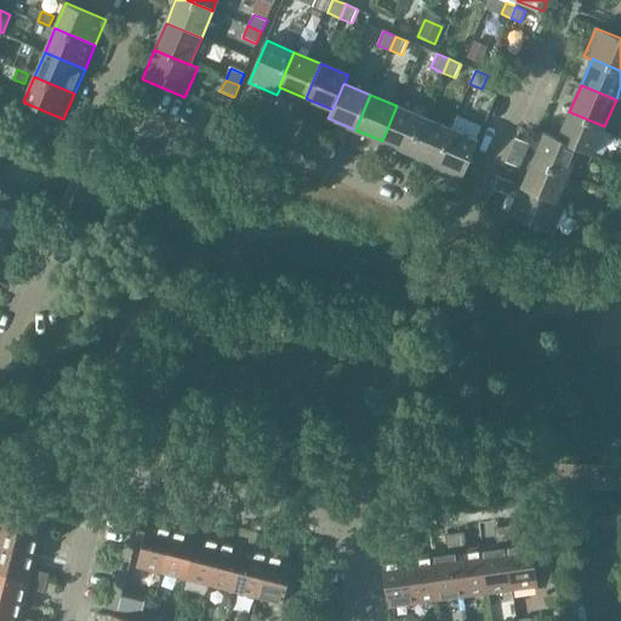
[(382,141),(409,153),(425,118),(397,106),(382,141)]
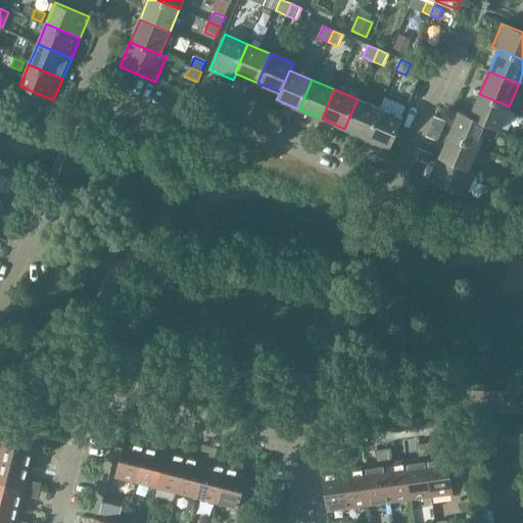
[(479,94),(470,116),(488,125),(488,126),(500,130),(509,106),(479,94)]
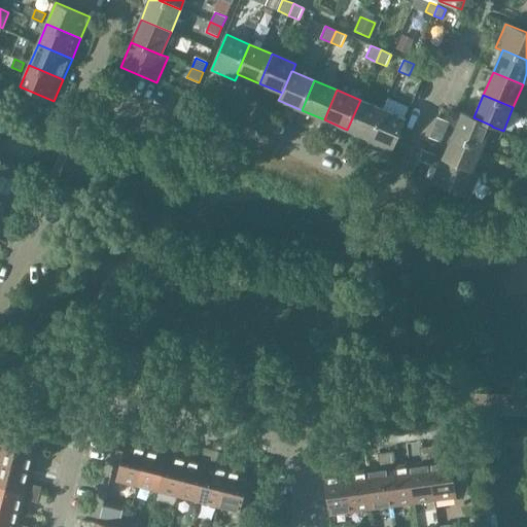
[(347,130),(370,139),(383,109),(360,100),(347,130)]
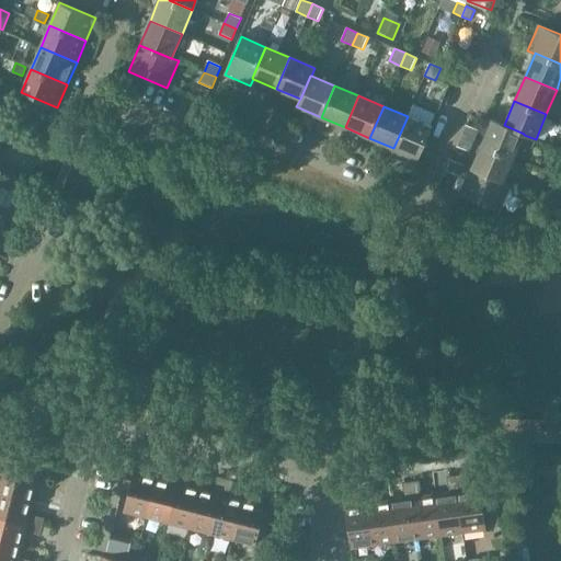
[(393,148),(390,155),(415,165),(432,127),(408,116),(393,148)]
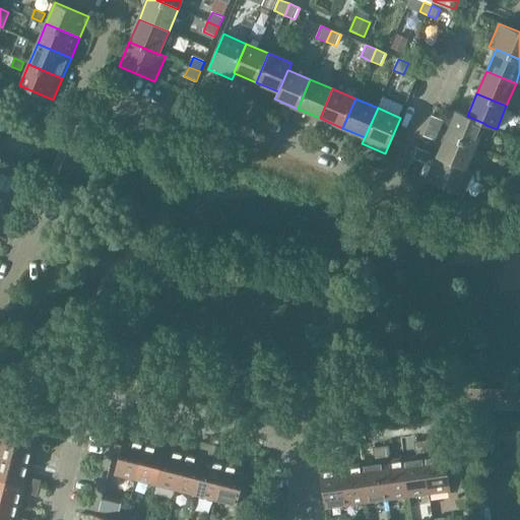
[(456,111),(447,134),(475,146),(485,125),(485,124),(467,116),(456,111)]
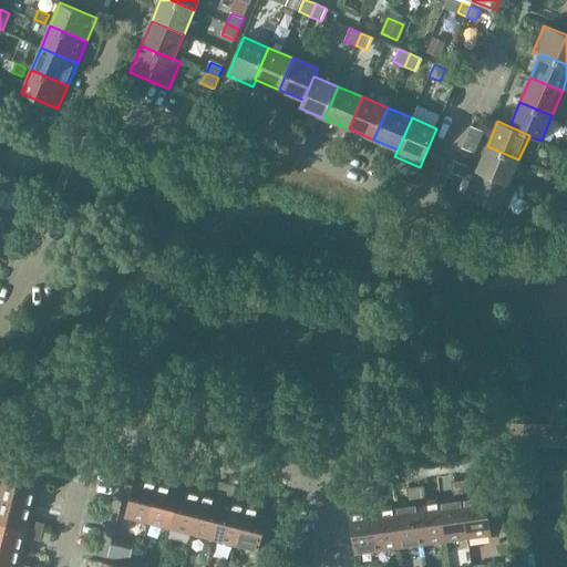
[(471,126),(466,137),(478,143),(484,132),(471,126)]
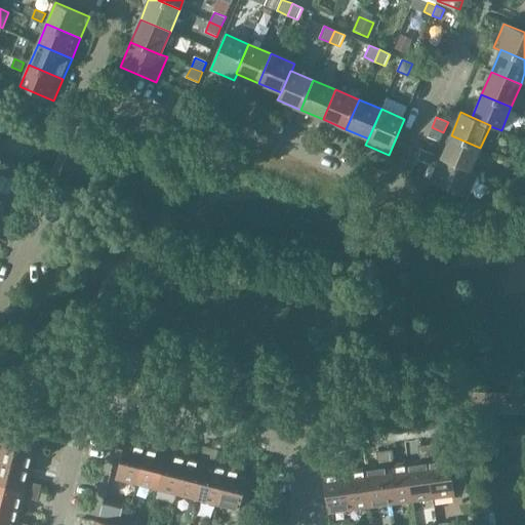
[(428,137),(439,143),(443,132),(432,127),(428,137)]
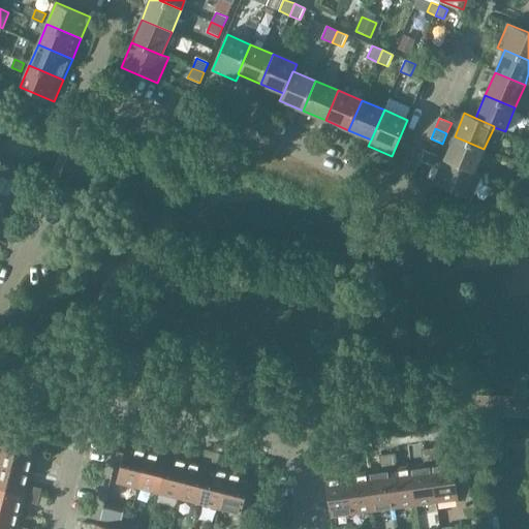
[(455,136),(444,159),(474,172),(474,170),(484,149),(455,136)]
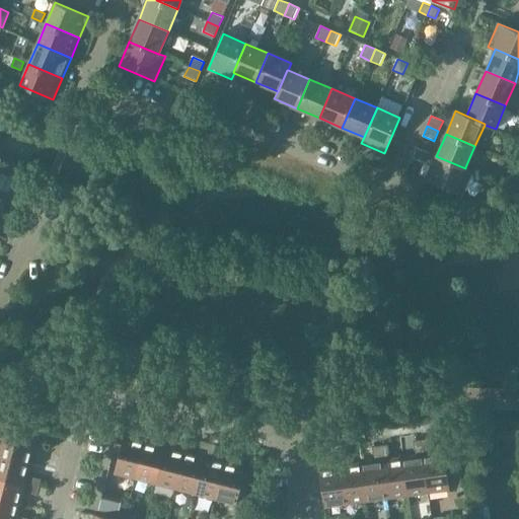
[(418,148),(414,158),(425,163),(429,153),(418,148)]
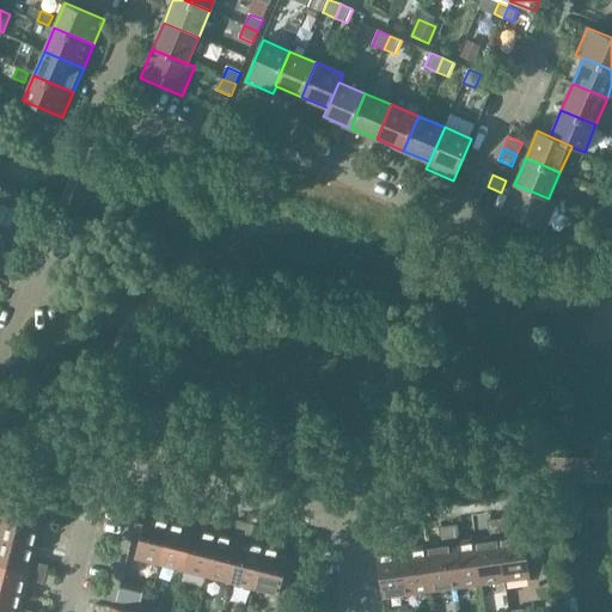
[(549,199),(514,184),(502,213),(544,231),(557,201),(549,197),(549,199)]
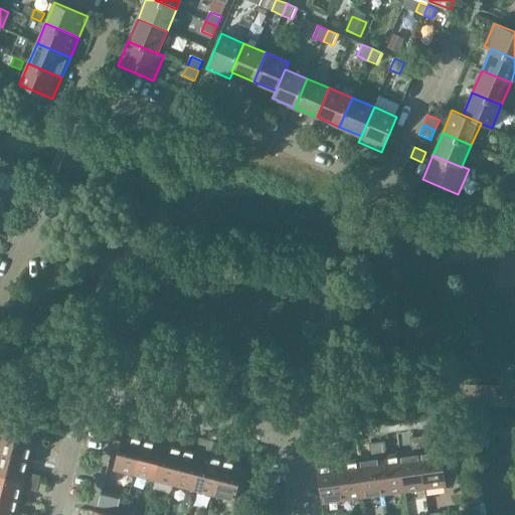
[(0,186),(0,211),(1,212),(9,191),(0,186)]
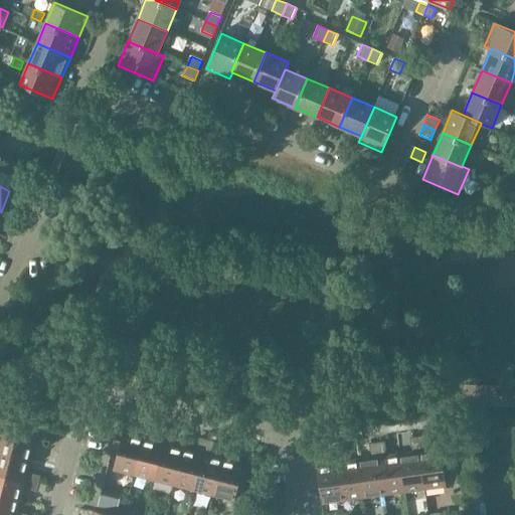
[(167,430),(160,427),(156,442),(144,439),(134,476),(154,481),(167,430)]
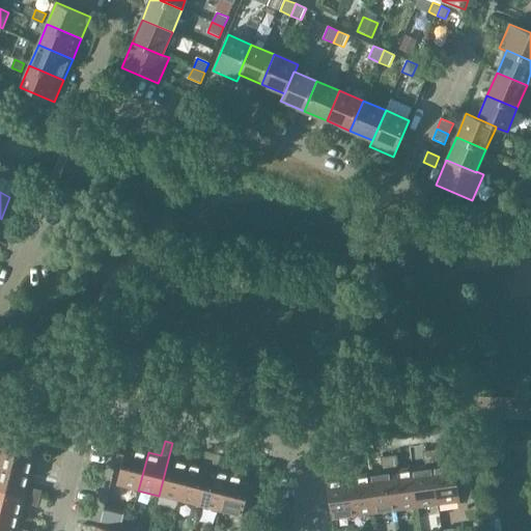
[(38,447),(22,442),(20,449),(0,444),(0,467),(31,475),(38,447)]
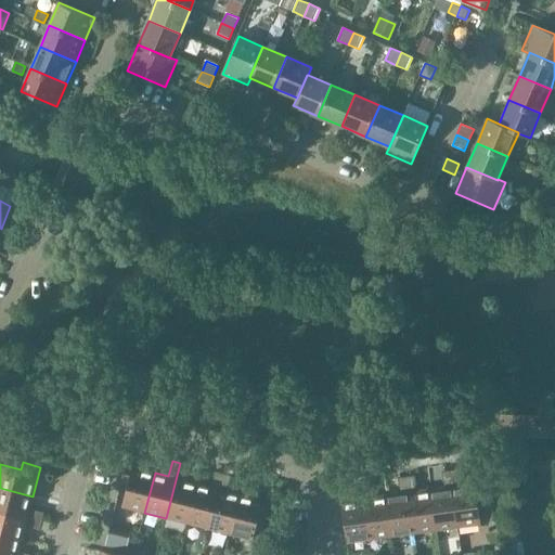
[(189,465),(180,463),(166,518),(188,524),(197,483),(184,480),(189,465)]
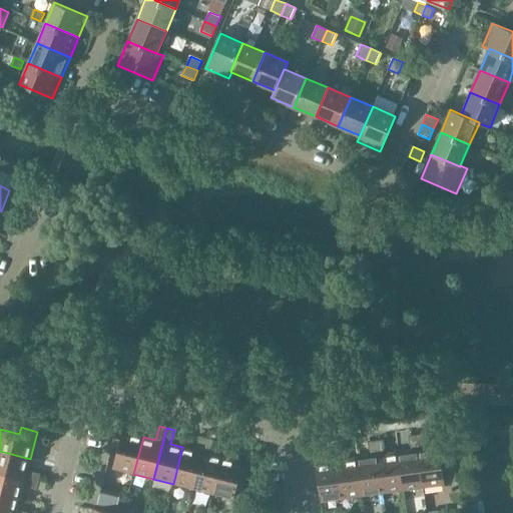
[(133,474),(143,437),(116,430),(112,446),(118,448),(113,468),(133,474)]
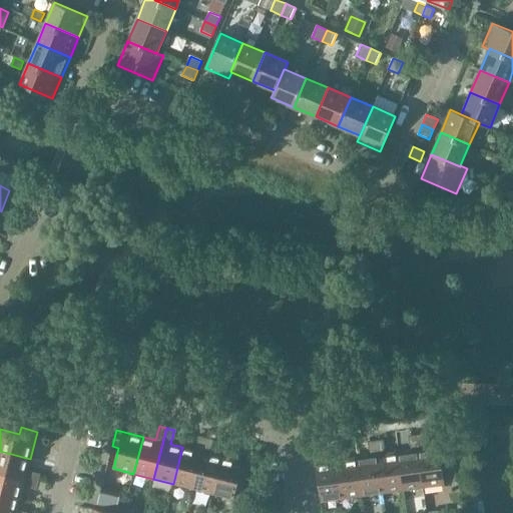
[(424,435),(416,436),(423,487),(445,485),(439,447),(426,449),(424,435)]
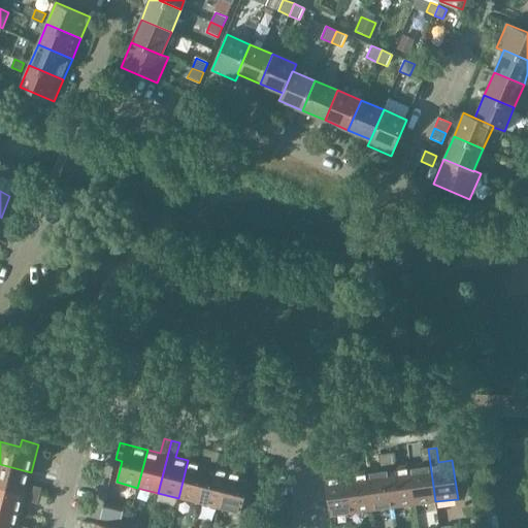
[(178,498),(199,503),(212,451),(204,449),(201,463),(188,460),(178,498)]
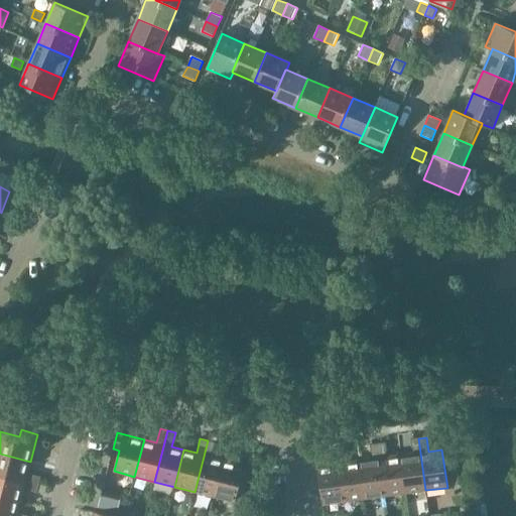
[(412,454),(400,455),(405,493),(425,490),(418,438),(411,439),(412,454)]
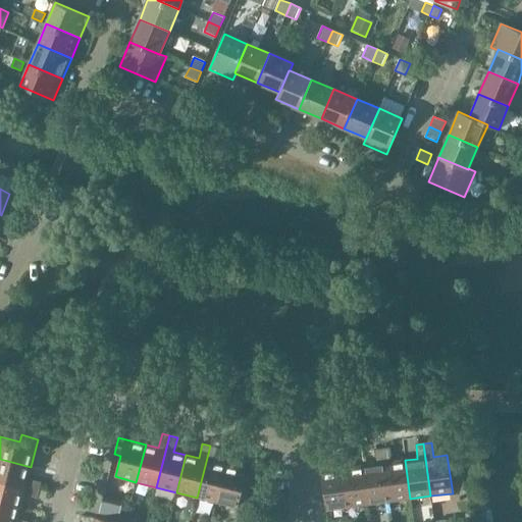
[(210,446),(197,498),(216,503),(226,465),(214,462),(217,448),(210,446)]
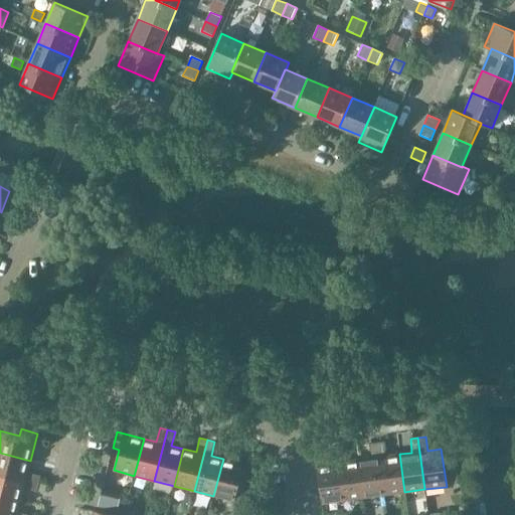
[(385,442),(377,443),(384,495),(404,492),(399,454),(387,456),(385,442)]
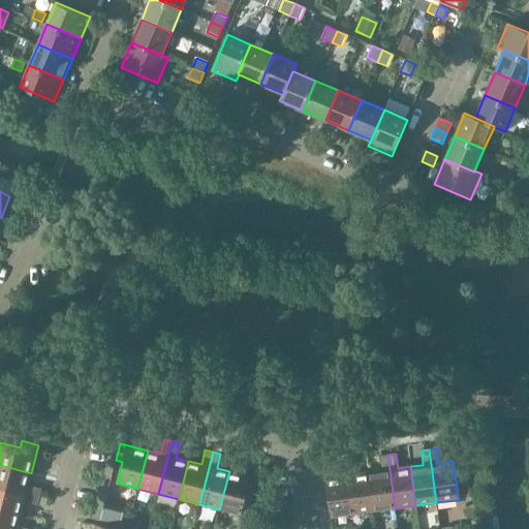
[(381,470),(369,472),(374,511),(395,508),(387,455),(379,456),(381,470)]
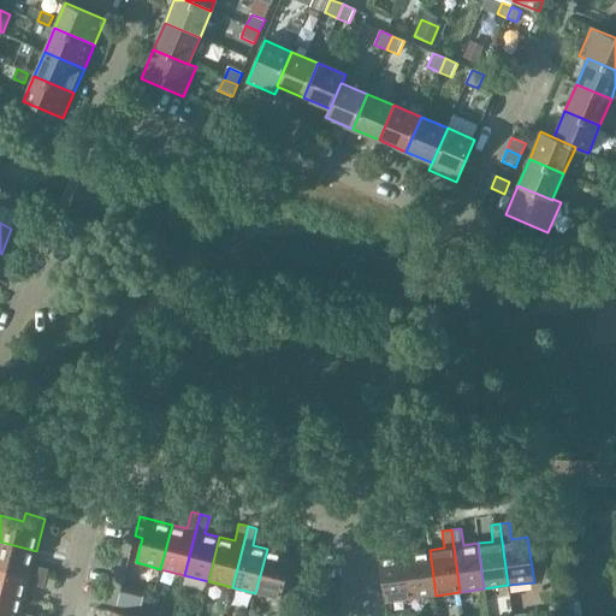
[(412,535),(402,537),(412,599),(436,596),(430,550),(414,552),(412,535)]
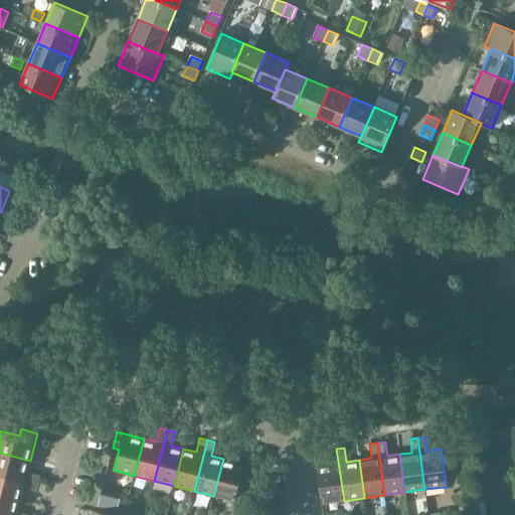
[(344,501),(336,449),(329,450),(331,464),(317,466),(323,504),(344,501)]
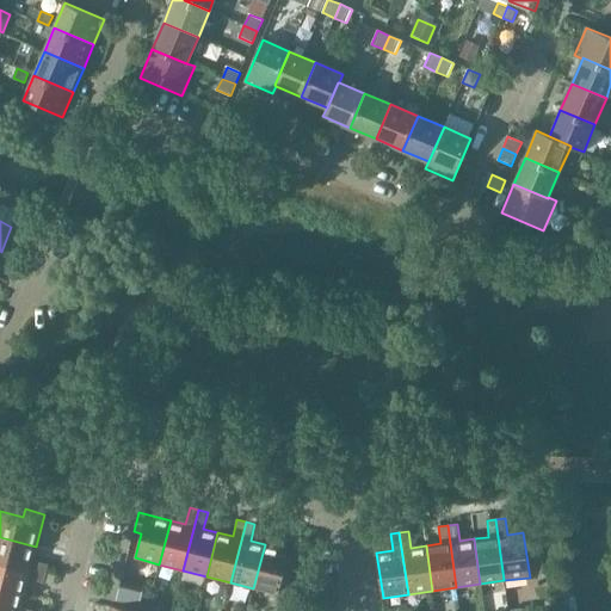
[(32,561),(36,547),(0,537),(0,562),(45,574),(48,565),(32,561)]
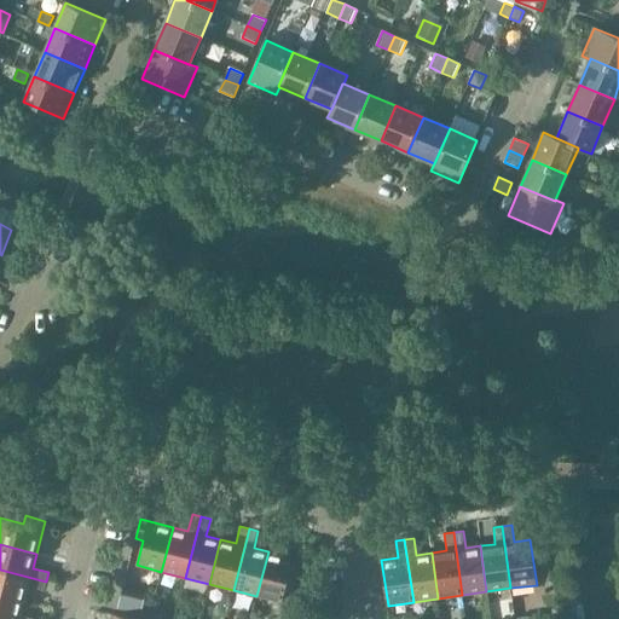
[(268,551),(256,596),(282,602),(288,577),(296,579),(301,560),(268,551)]
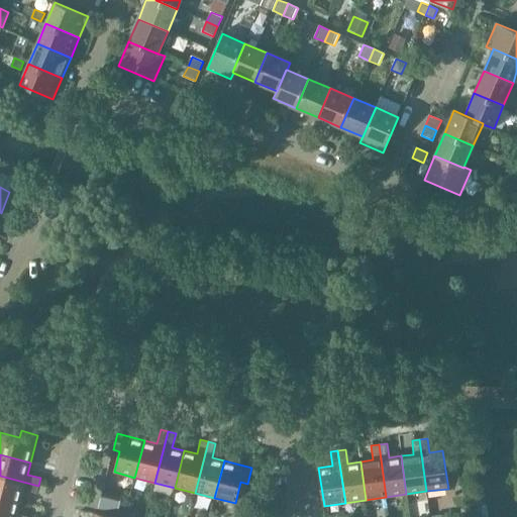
[(0,497),(20,502),(23,490),(37,493),(38,486),(0,476),(0,497)]
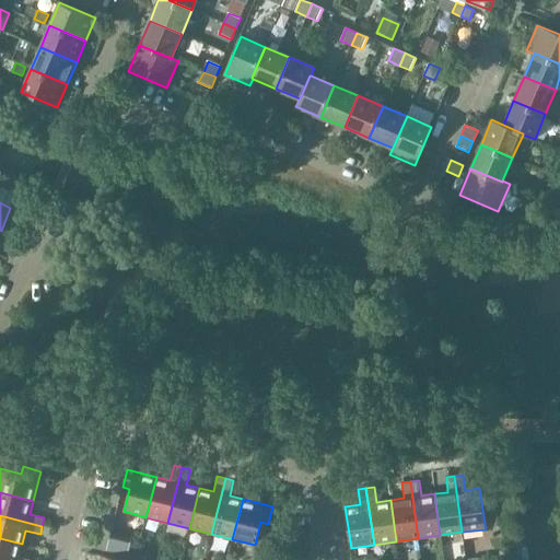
[(0,559),(28,559),(19,557),(22,544),(0,538),(0,559)]
